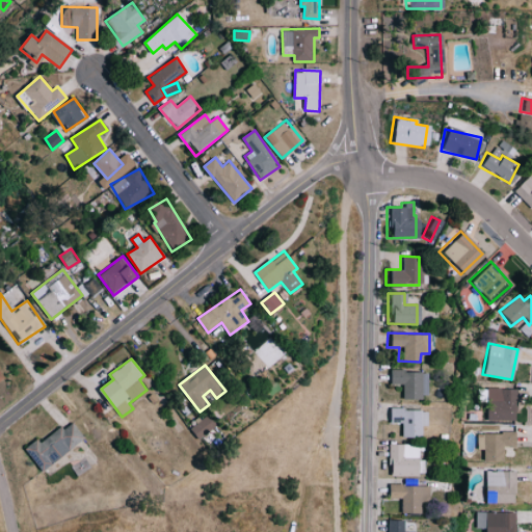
[(425,371),(388,370),(388,384),(400,384),(400,397),(425,398),(425,371)]
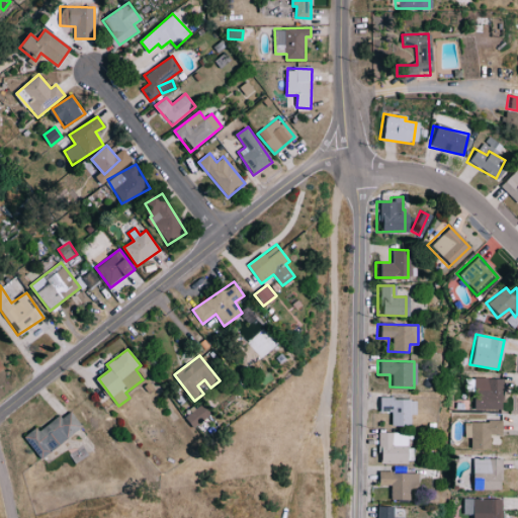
[(500,378),(471,377),(471,409),(500,410),(500,378)]
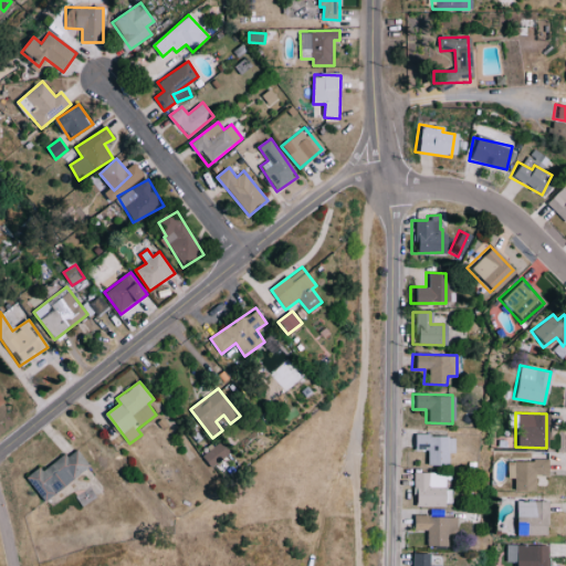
[(425,450),(425,464),(446,465),(447,452),(451,452),(451,436),(411,435),(411,449),(425,450)]
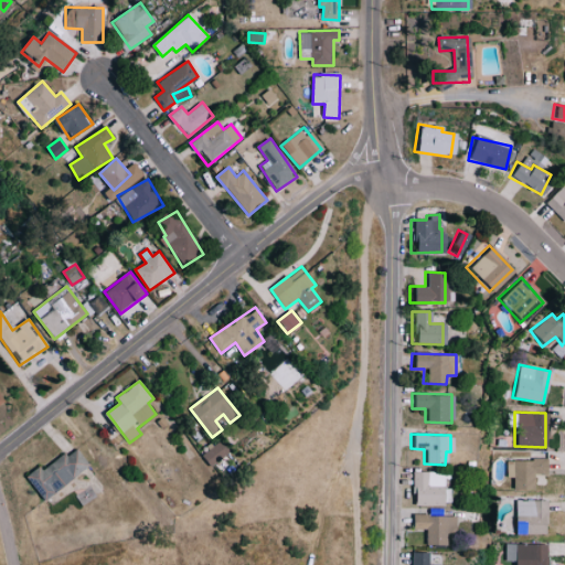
[(231,452),(221,440),(201,455),(211,467),(231,452)]
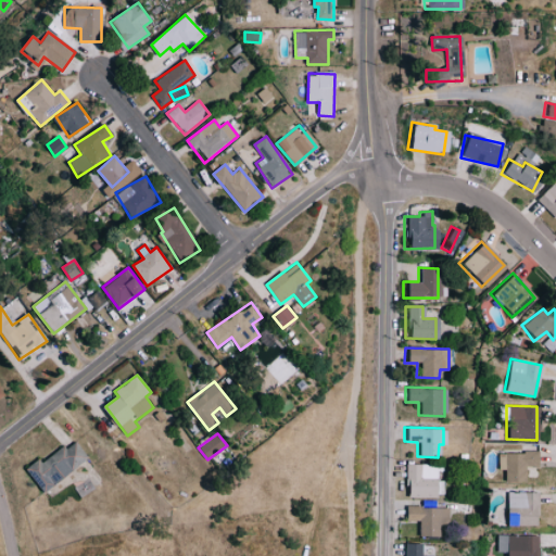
[(26,468),(42,493),(90,460),(76,440),(42,463),(40,459),(26,468)]
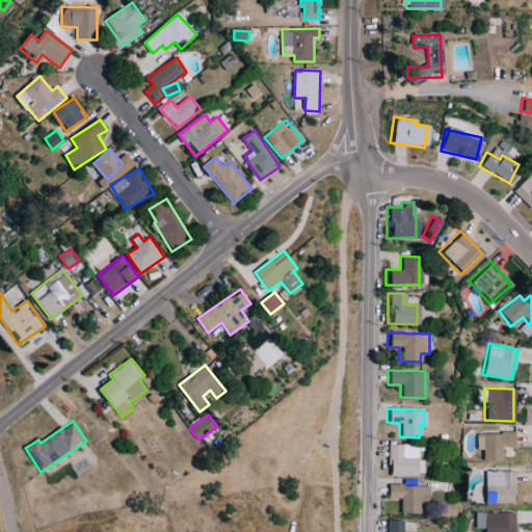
[(511,447),(512,433),(479,432),(478,460),(500,461),(500,446),(511,447)]
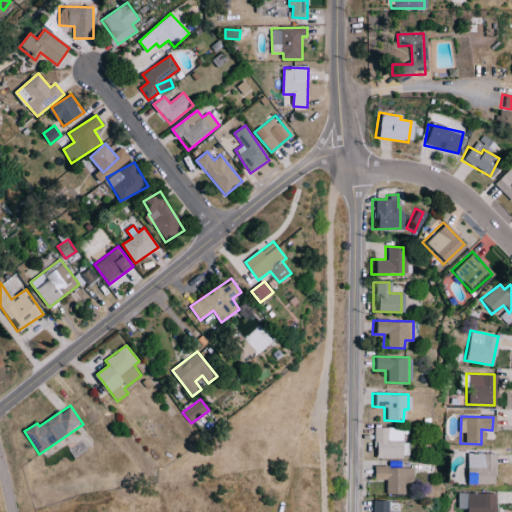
[(400,427),(372,427),(373,458),(400,457),(400,427)]
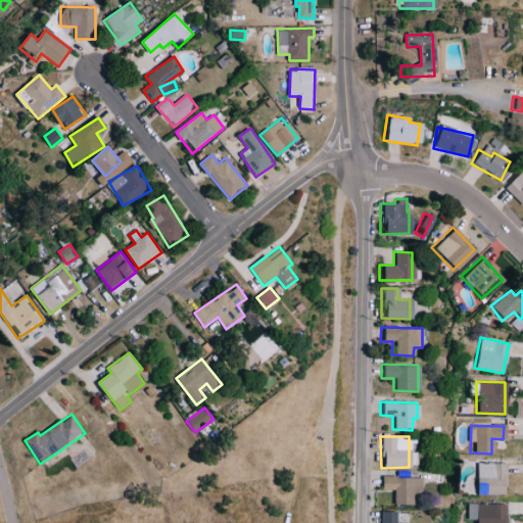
[(504,463),(474,462),(473,493),(503,494),(504,463)]
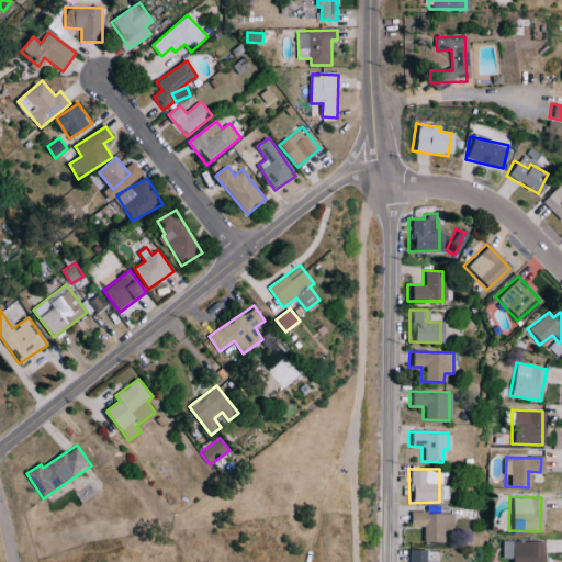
[(420,541),(450,542),(450,513),(407,512),(407,526),(422,526),(420,541)]
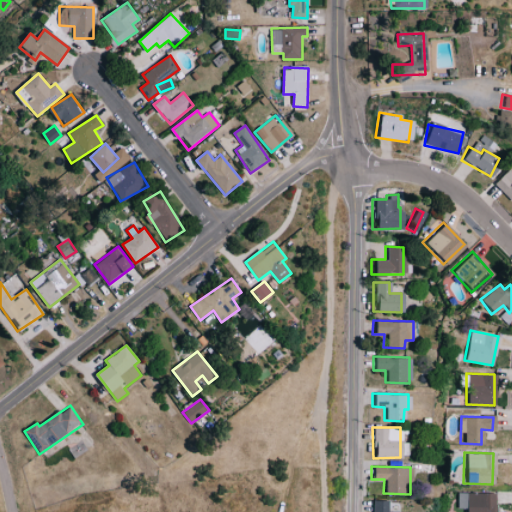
[(492,511),(493,493),(455,493),(455,509),(463,509),(463,511),(492,511)]
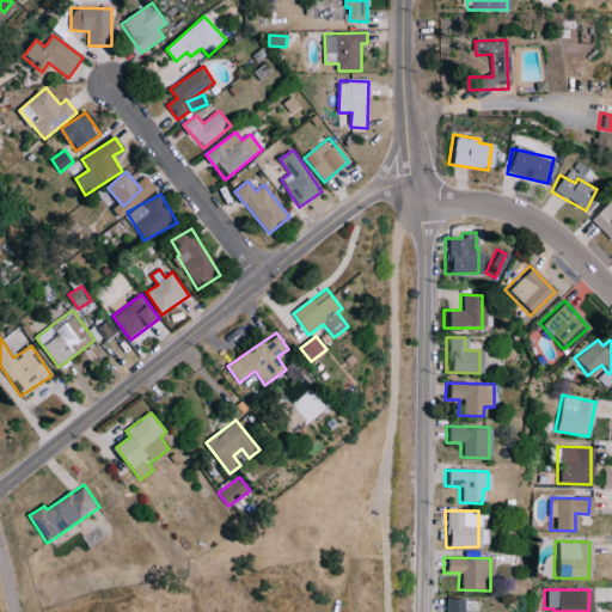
[(464,598),(444,598),(442,611),(475,611),(463,611),(464,598)]
